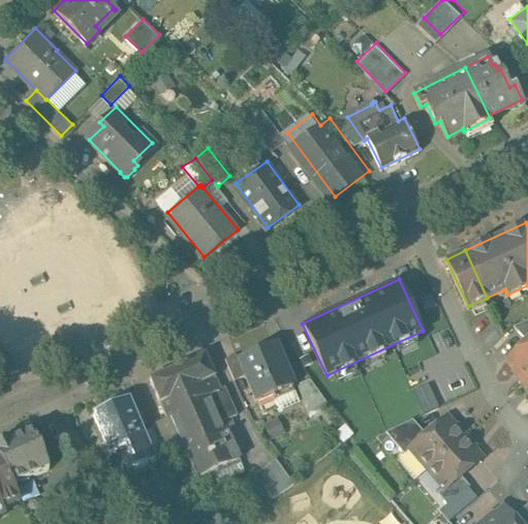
[(431,291),(418,298),(425,309),(437,303),(431,291)]
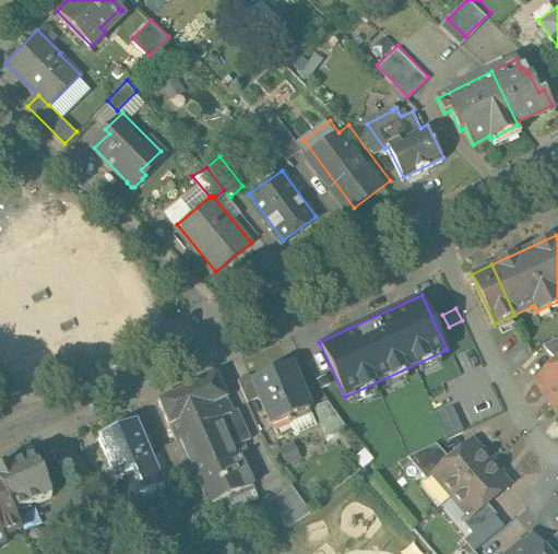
[(557,361),(539,377),(557,398),(557,334),(546,340),(557,354),(557,361)]
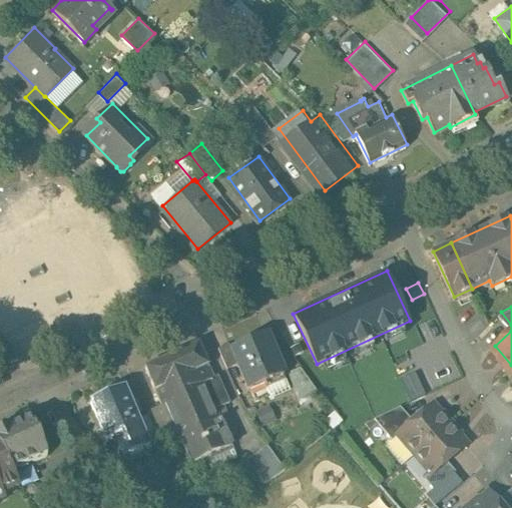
[(267,332),(231,347),(237,361),(248,388),(284,373),(267,332)]
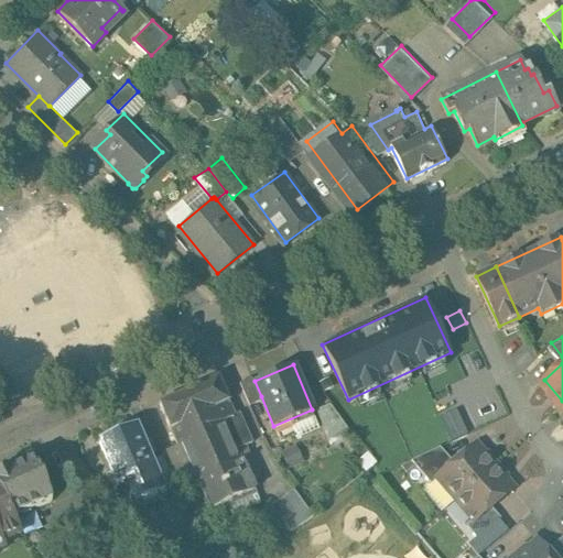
[(217,375),(163,400),(162,400),(160,401),(170,424),(170,425),(171,426),(194,480),(203,477),(242,459),(237,446),(252,439),(239,409),(235,411),(218,374),(216,375),(217,375)]
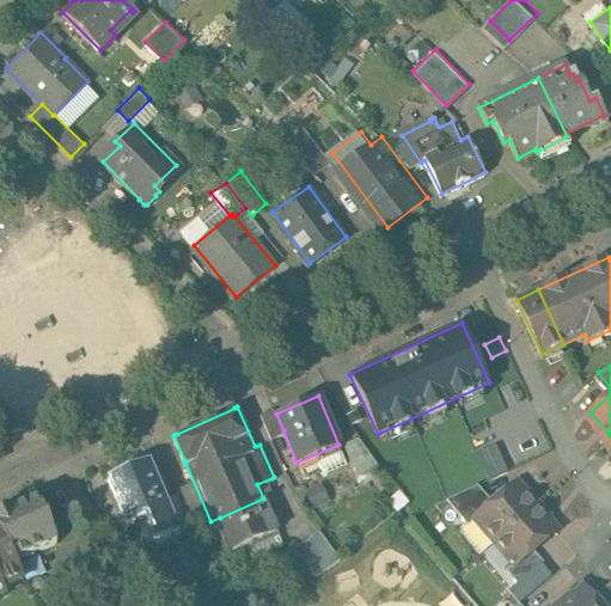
[(276,414),(274,406),(260,412),(270,436),(283,430),(276,414)]
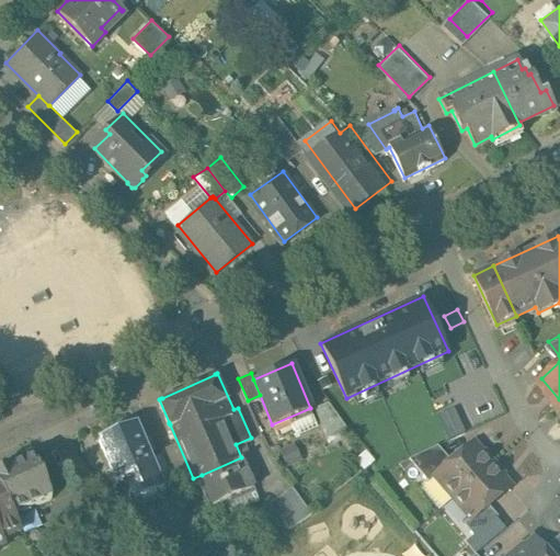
[(346,426),(328,400),(315,406),(327,434),(346,426)]
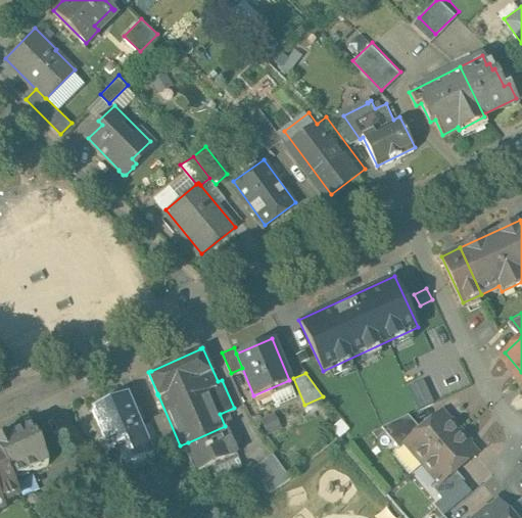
[(127,392),(92,407),(98,422),(102,433),(103,433),(109,446),(119,443),(120,442),(144,432),(141,425),(141,424),(127,392)]
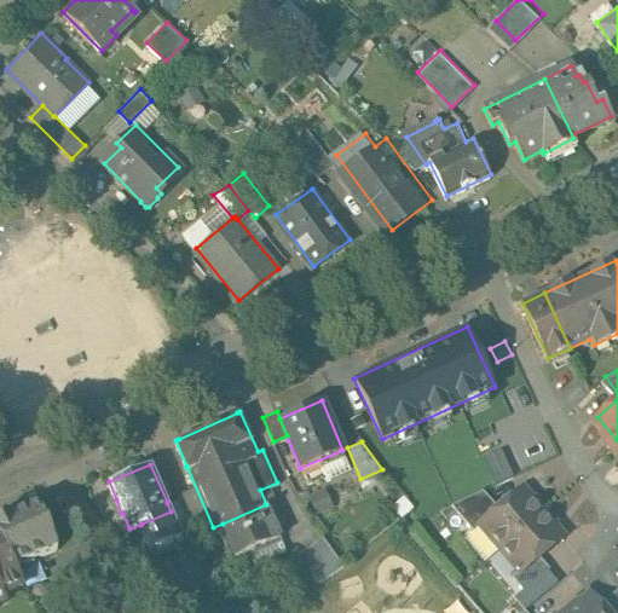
[(498,505),(480,521),(481,522),(501,545),(543,509),(523,485),(498,505)]
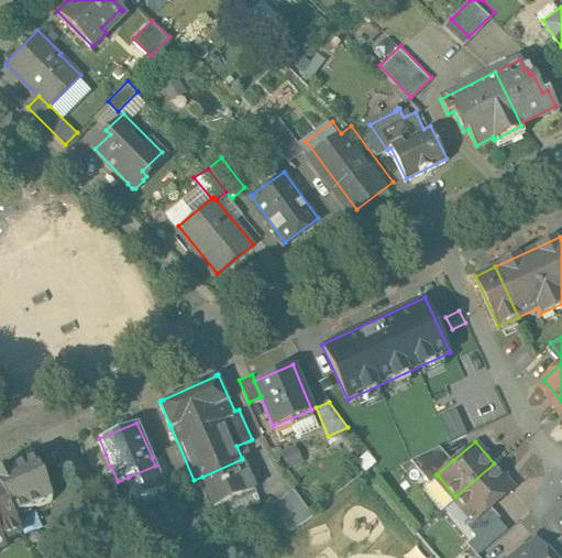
[(439,444),(410,458),(430,481),(438,476),(437,474),(453,460),(439,444)]
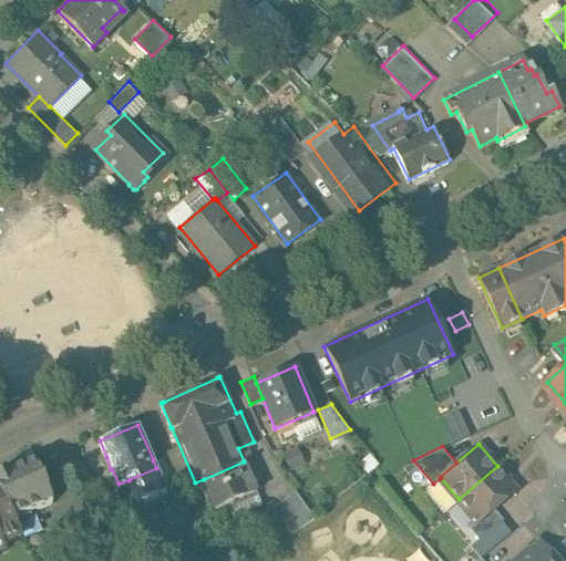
[(177,486),(164,455),(153,460),(156,468),(156,470),(165,490),(177,486)]
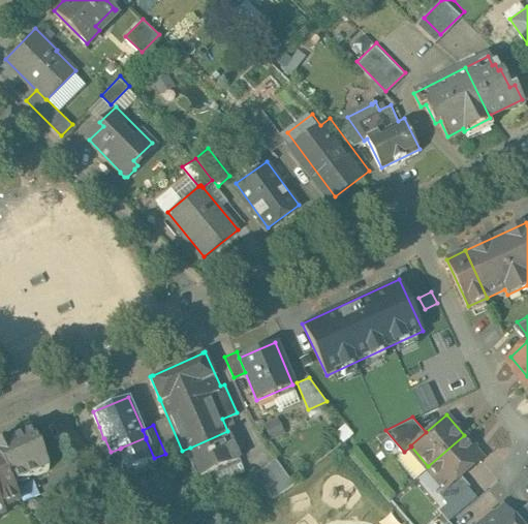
[(32,429),(9,439),(9,438),(0,442),(0,461),(13,483),(50,467),(32,429)]
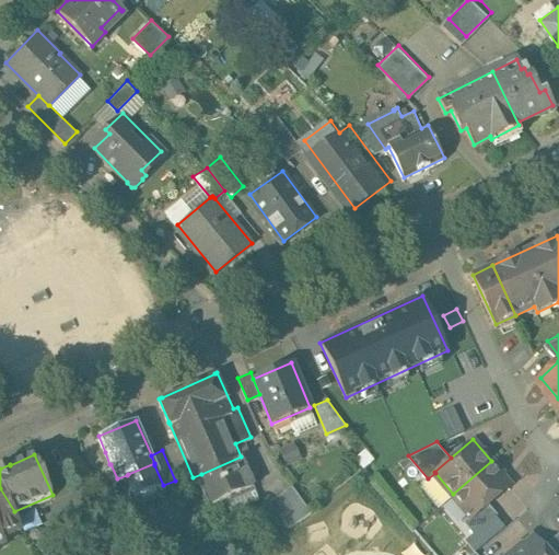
[(241,457),(201,474),(213,503),(254,484),(241,457)]
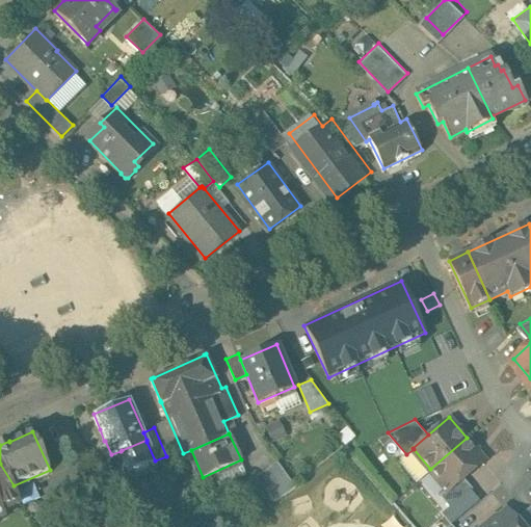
[(467,438),(430,469),(447,489),(447,490),(463,476),(484,458),(467,438)]
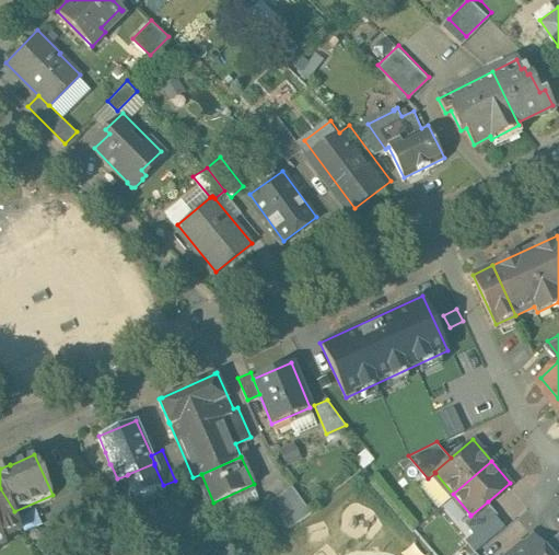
[(128,474),(127,475),(137,497),(139,497),(143,498),(156,493),(159,488),(164,486),(163,485),(154,465),(154,463),(128,474)]
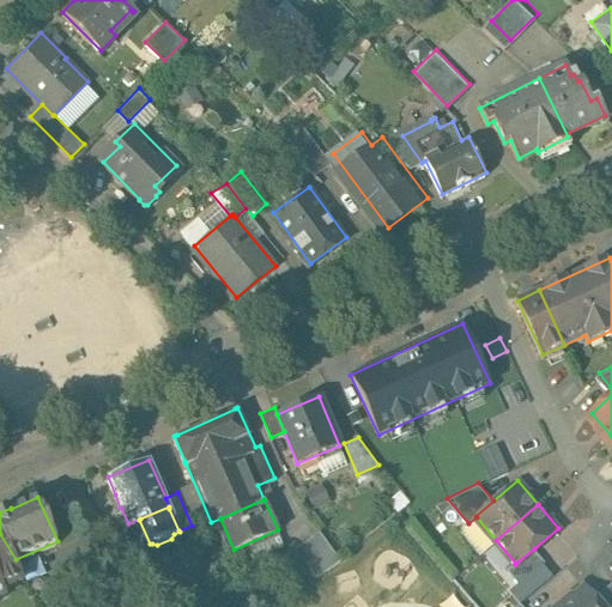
[(340,558),(320,528),(296,545),(317,575),(340,558)]
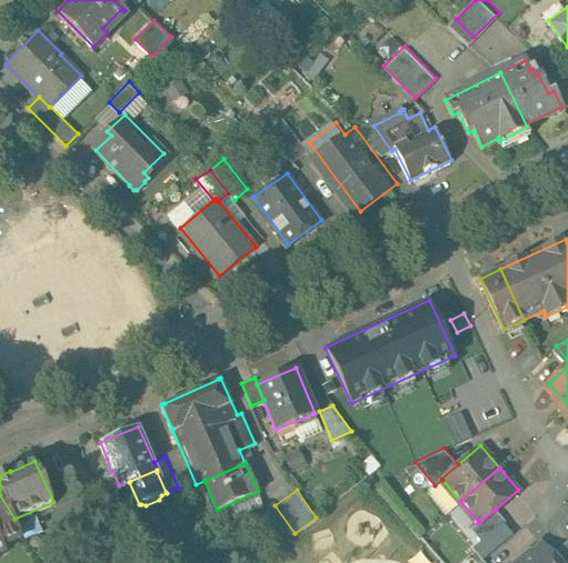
[(0,551),(6,549),(3,543),(21,535),(15,519),(0,495),(0,551)]
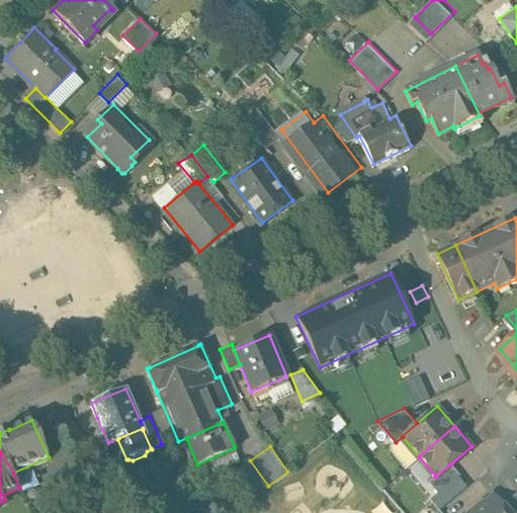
[(451,463),(435,477),(435,476),(429,481),(438,493),(460,475),(451,463)]
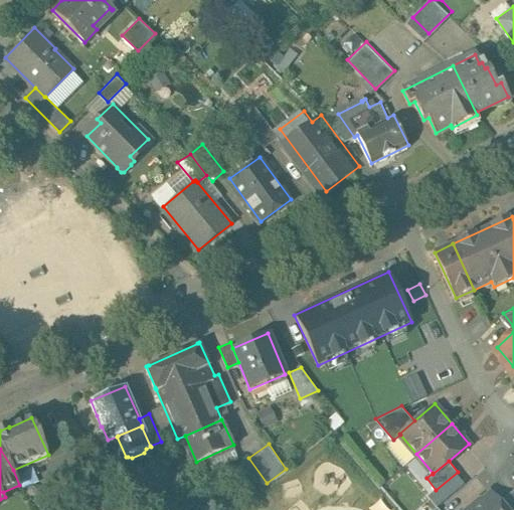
[(506,509),(499,501),(491,492),(471,509),(472,509),(506,509)]
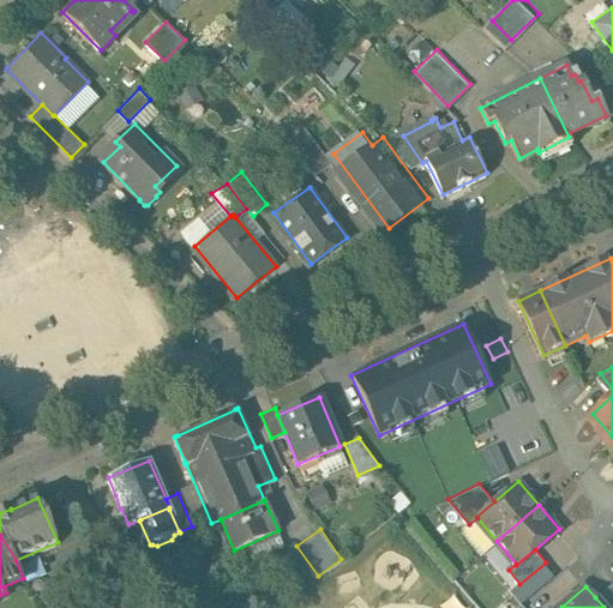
[(612,593),(608,587),(595,597),(604,607),(612,607),(612,593)]
